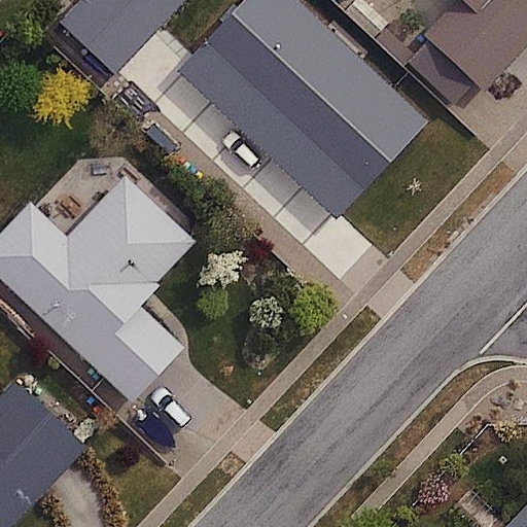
[(76,0),(57,23),(117,76),(184,0),(76,0)]
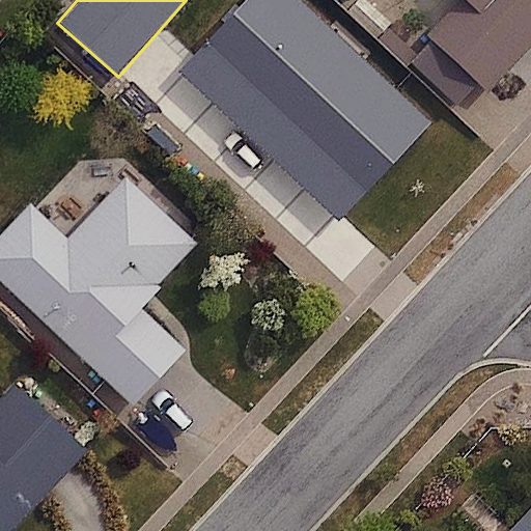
[(530,0),(459,0),(424,37),(488,98),(530,53),(530,0)]
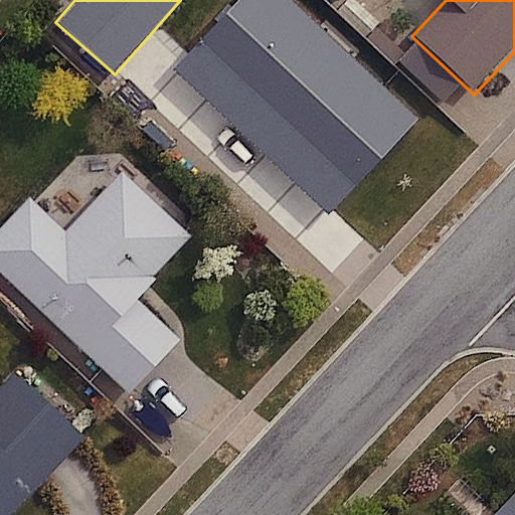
[(29,198),(0,228),(0,274),(130,396),(183,340),(136,296),(190,238),(121,173),(65,231),(29,198)]
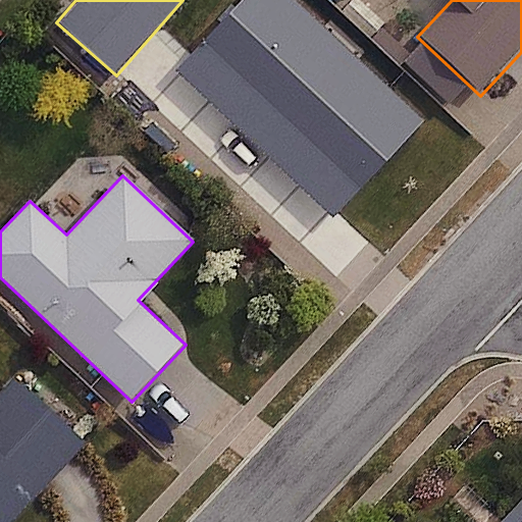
[(0,397),(0,521),(15,521),(87,437),(17,379),(2,399),(0,397)]
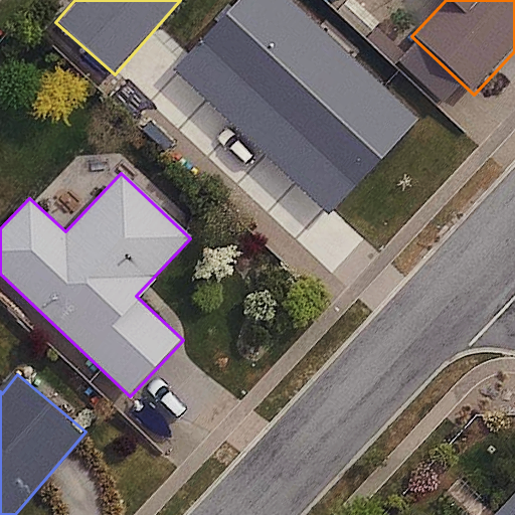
[(514,514),(514,494),(495,514),(514,514)]
